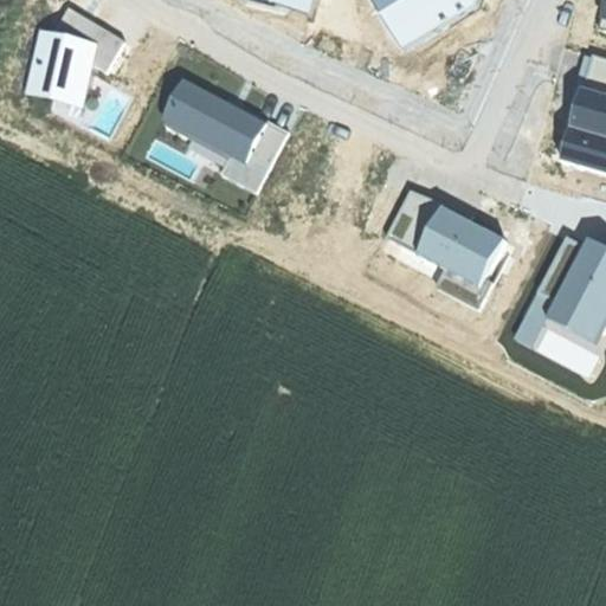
[(375,0),(400,39),(463,0),(375,0)]
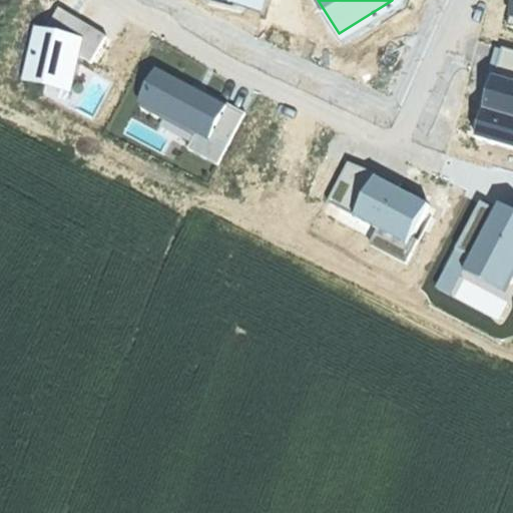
[(105,35),(57,7),(47,27),(33,24),(20,79),(70,91),(78,55),(90,60),(105,35)]
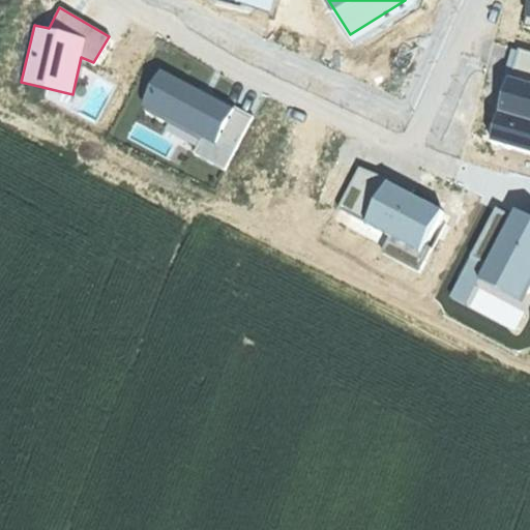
[(529,52),(518,49),(489,141),(529,153),(529,52)]
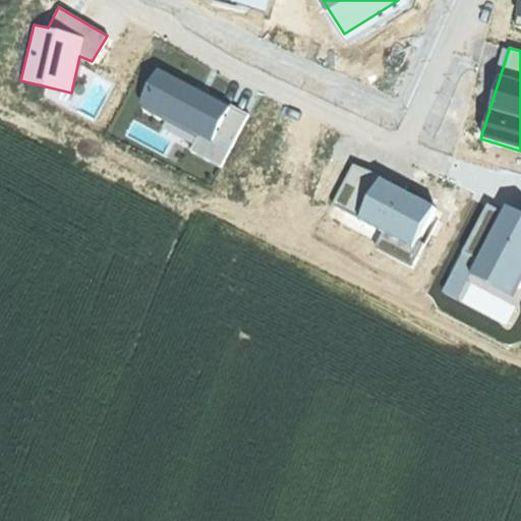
[(243,115),(158,70),(139,105),(195,134),(186,151),(216,167),(243,115)]
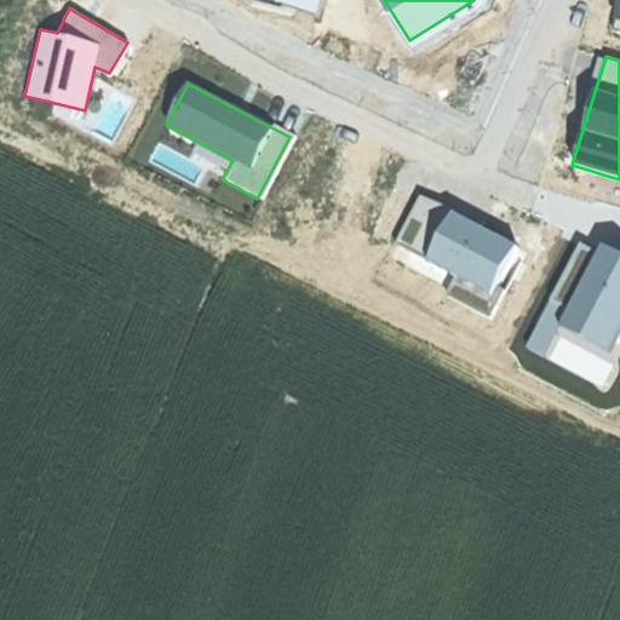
[(420,196),(396,241),(457,274),(446,292),(489,315),(503,290),(494,285),(515,246),(420,196)]
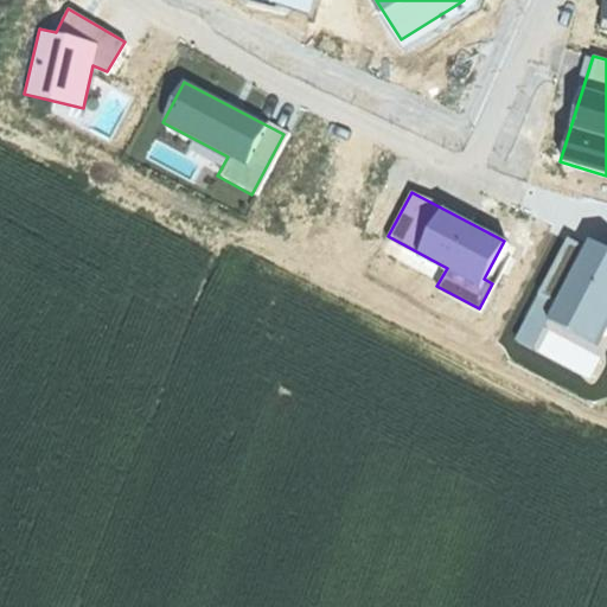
[(606,255),(566,234),(515,339),(534,349),(550,319),(595,343),(606,320),(606,255)]
